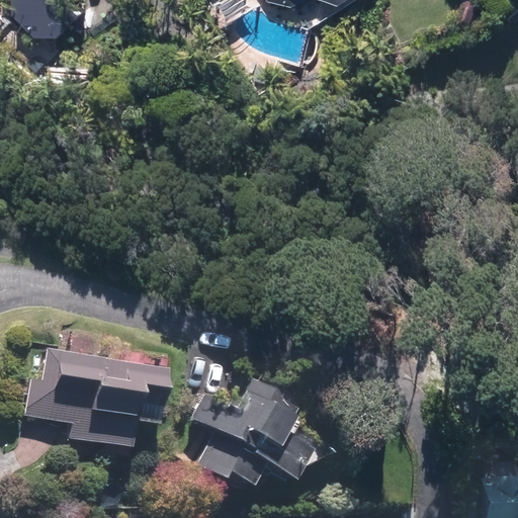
[(0,0),(0,26),(5,21),(8,17),(9,13),(9,8),(9,0),(0,0)]
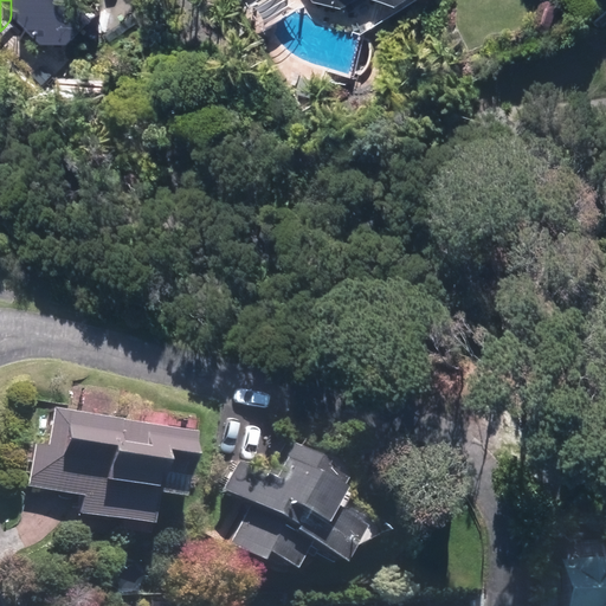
[(109,6),(102,0),(23,0),(23,1),(55,32),(55,47),(66,44),(78,38),(109,6)]
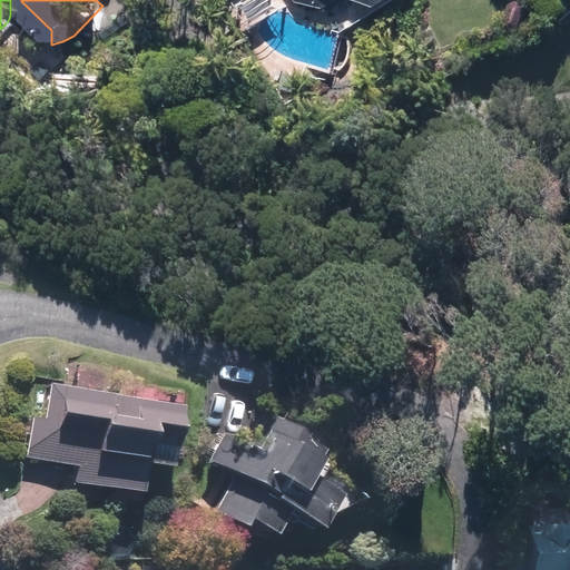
[(185,408),(51,383),(46,416),(33,414),(26,457),(78,467),(75,482),(146,494),(148,479),(170,483),(185,408)]
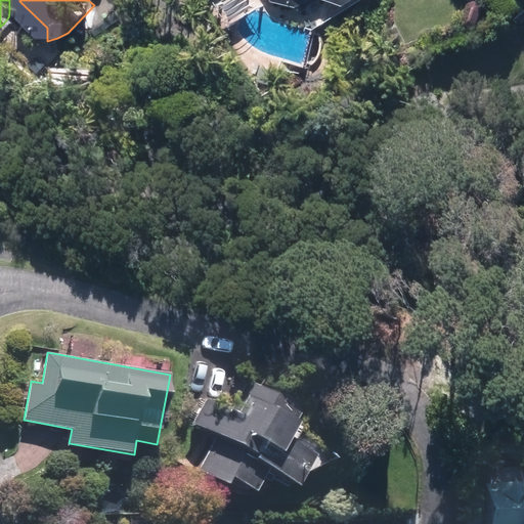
[(204,397),(190,424),(213,435),(197,469),(254,495),(270,463),(303,478),(317,448),(290,435),(304,405),(244,377),(228,409),(204,397)]
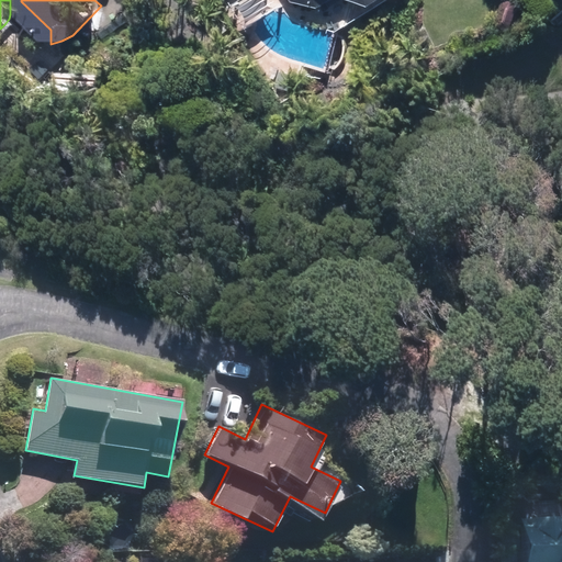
[(561,561),(561,514),(519,516),(520,561),(561,561)]
